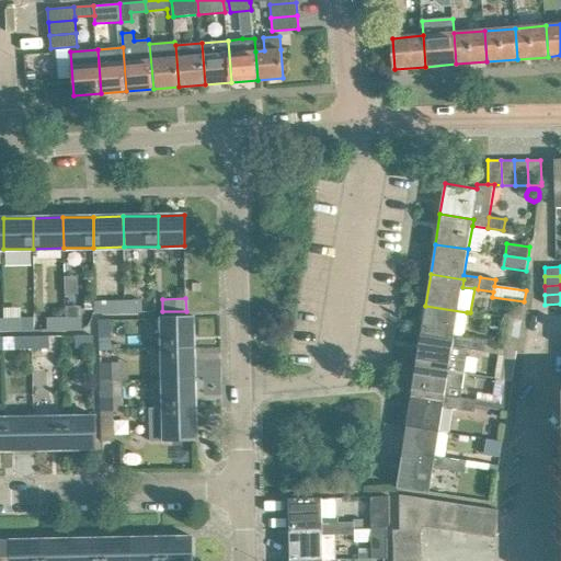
[(155,299),(125,300),(125,312),(156,311),(155,299)]
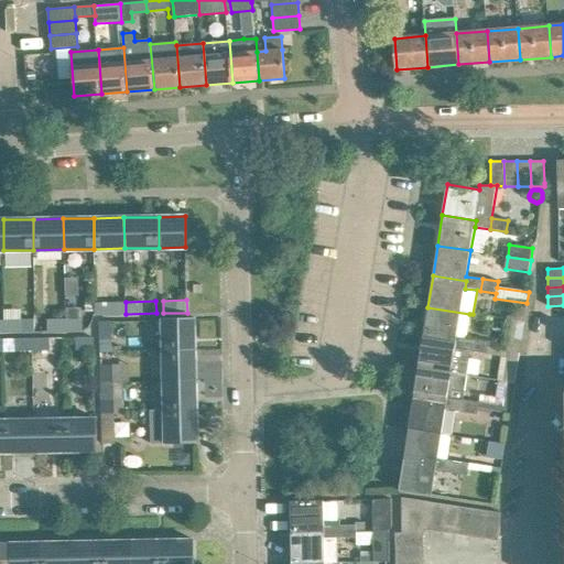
[(126,314),(126,302),(101,303),(101,315),(126,314)]
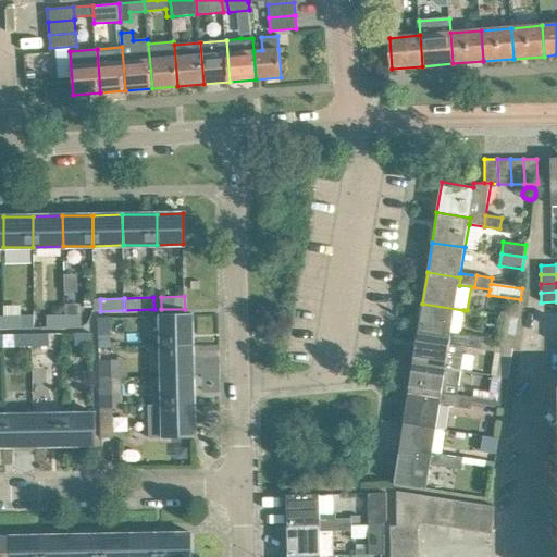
[(460,334),(463,310),(422,304),(418,333),(450,338),(449,346),(465,348),(467,335),(460,334)]
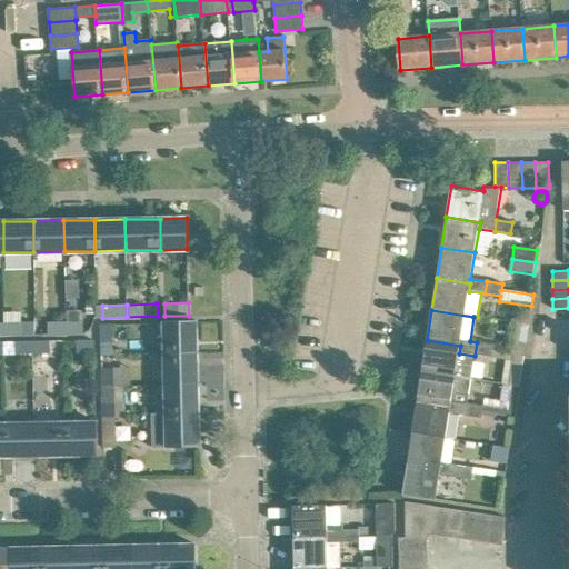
[(36,335),(35,321),(5,322),(5,336),(36,335)]
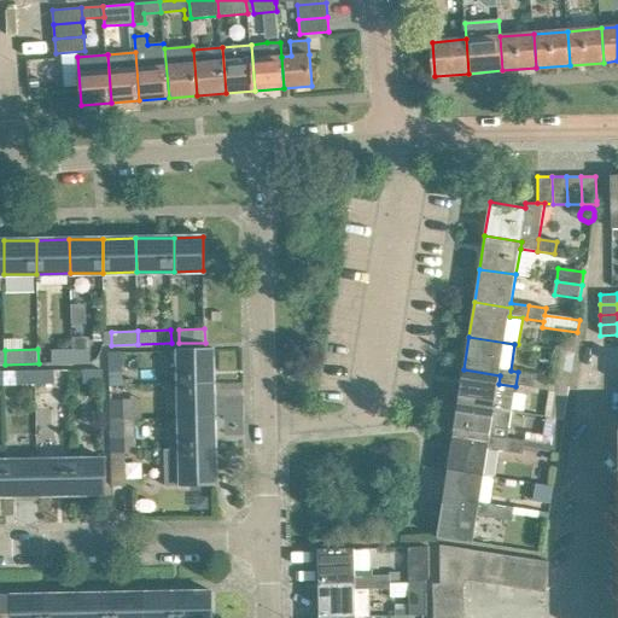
[(71,363),(71,349),(52,350),(52,365),(71,363)]
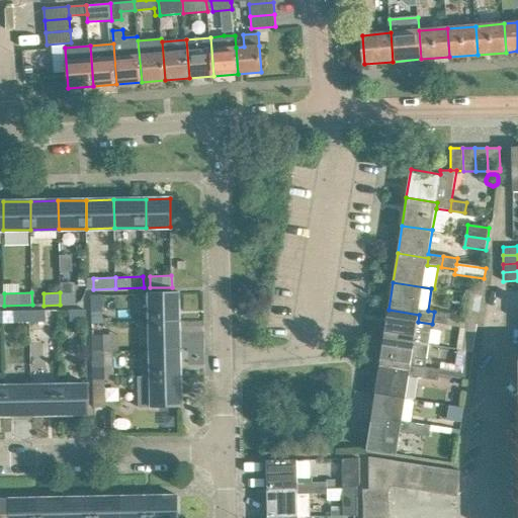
[(76,292),(60,292),(60,305),(76,305),(76,292)]
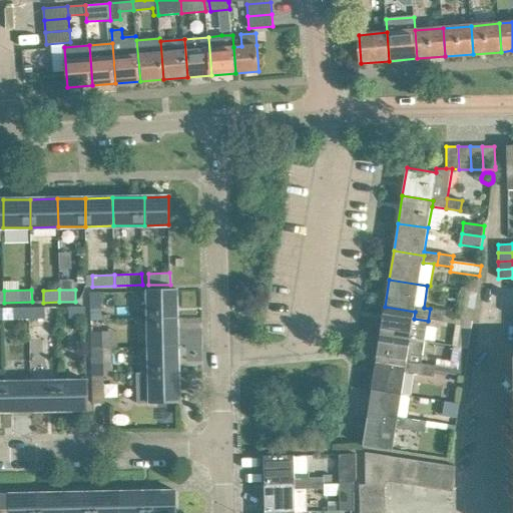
[(177,319),(176,290),(148,291),(149,319),(177,319)]
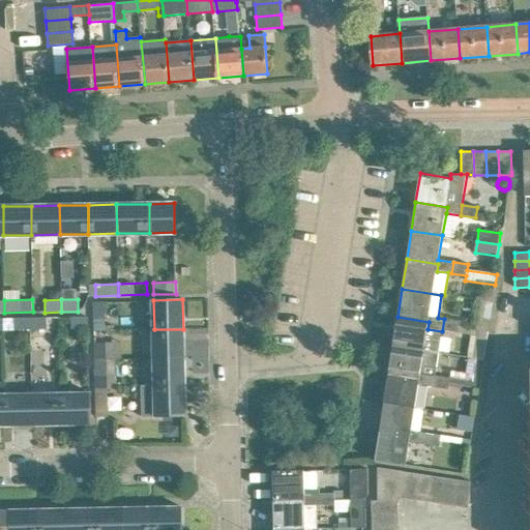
[(106,331),(105,301),(93,302),(94,331),(106,331)]
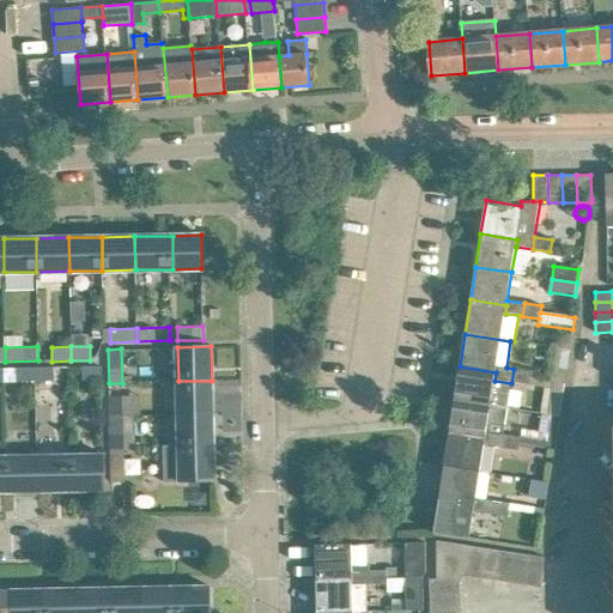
[(508,407),(511,383),(495,381),(496,372),(460,366),(455,399),(508,407)]
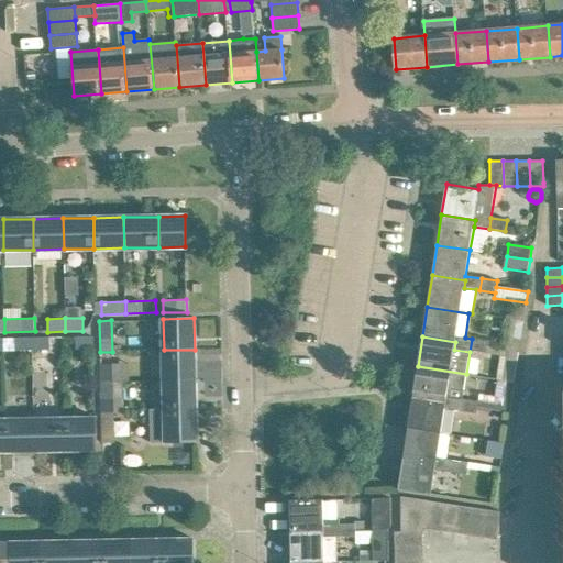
[(32,351),(32,338),(14,339),(14,352),(32,351)]
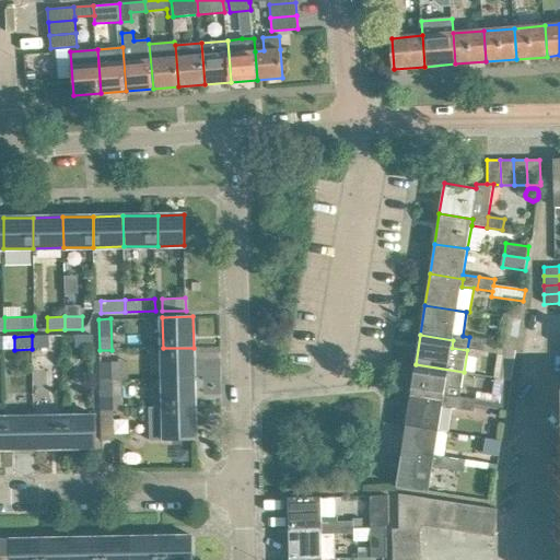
[(49,336),(32,336),(32,349),(49,349),(49,336)]
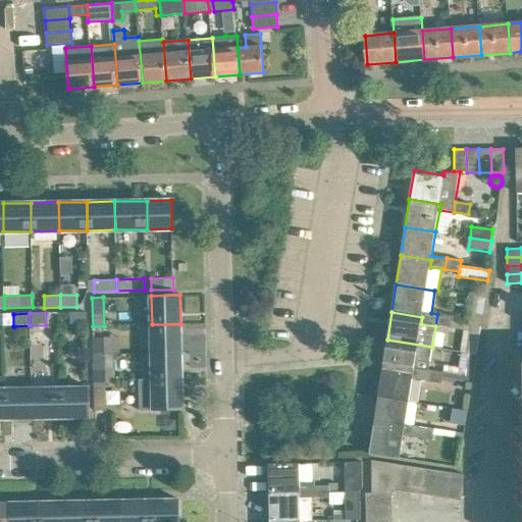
[(87,325),(86,313),(69,313),(70,325),(87,325)]
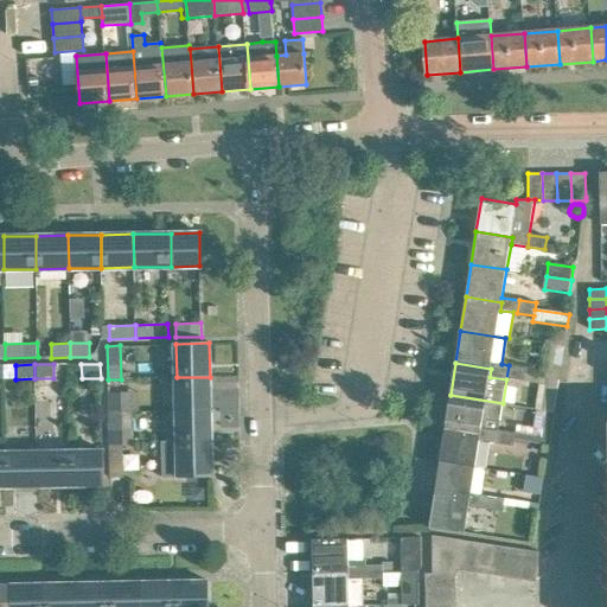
[(534,376),(525,374),(525,368),(509,365),(506,379),(547,385),(548,377),(534,376)]
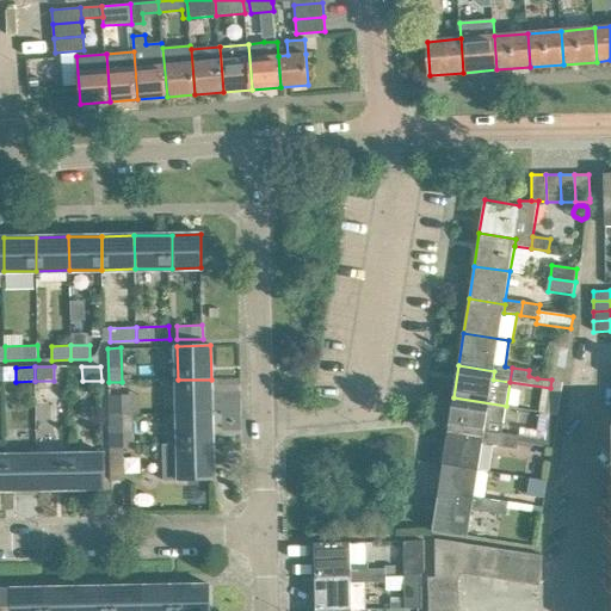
[(211,412),(211,380),(178,380),(178,413),(211,412)]
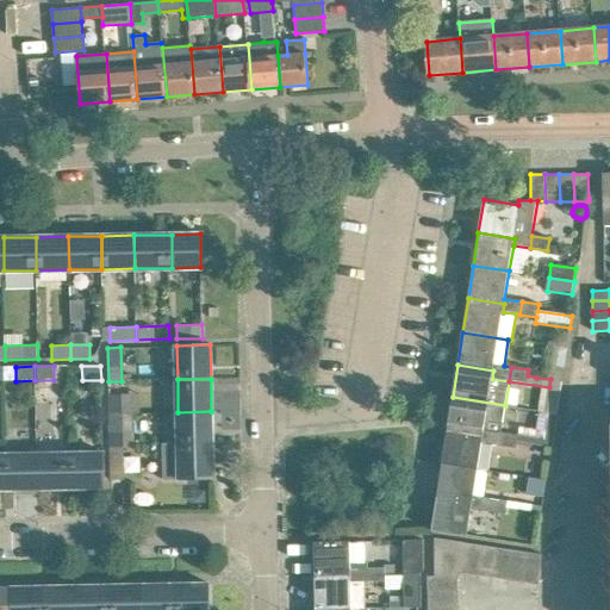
[(122,396),(110,396),(110,415),(122,415),(122,396)]
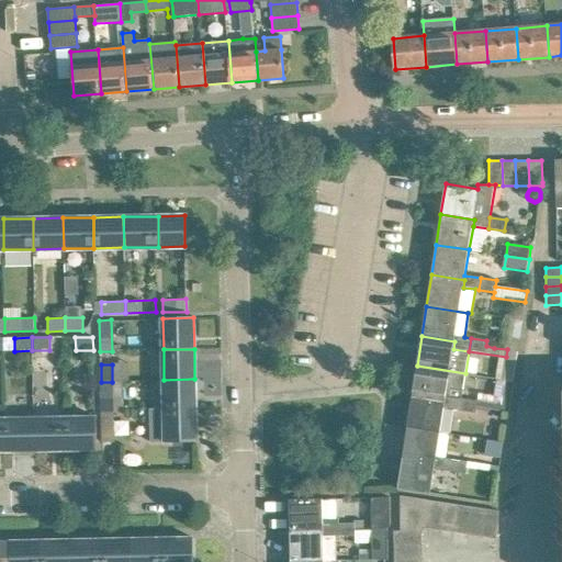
[(462,391),(465,373),(417,366),(412,395),(445,401),(444,408),(452,411),(460,412),(462,398),(461,398),(462,391)]
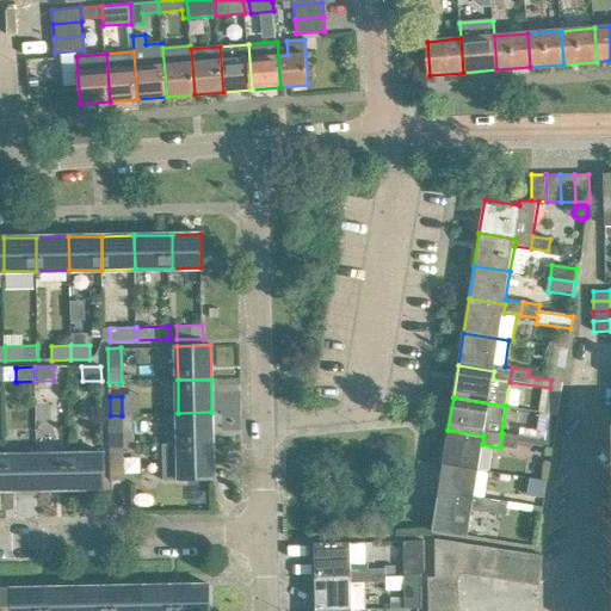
[(213,445),(211,412),(178,413),(179,445),(213,445)]
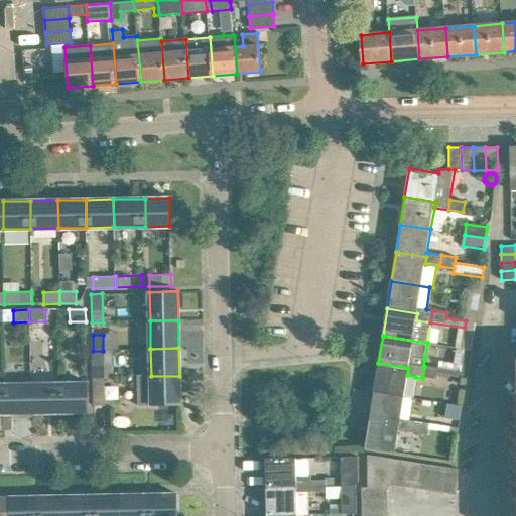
[(112,351),(103,351),(93,351),(93,378),(103,377),(113,377),(112,351)]
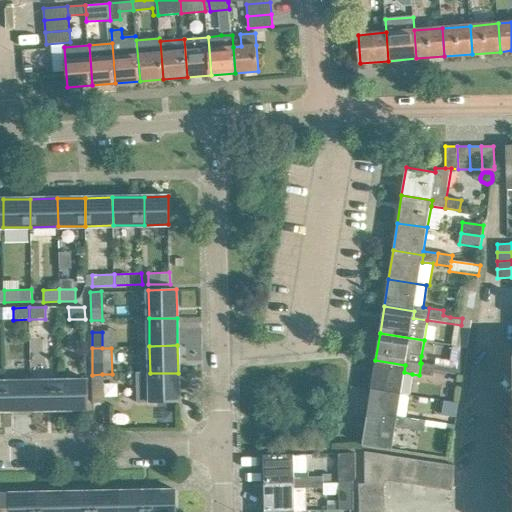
[(409,394),(412,374),(404,372),(405,365),(375,360),(371,388),(409,394)]
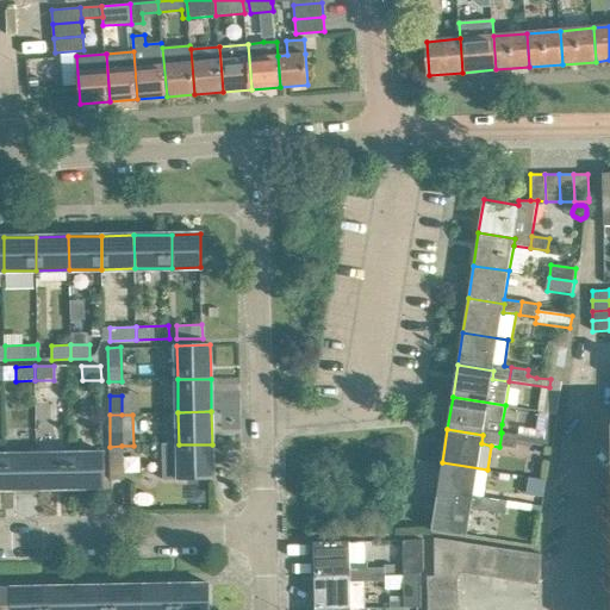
[(517,442),(518,435),(502,433),(499,447),(516,449),(517,442)]
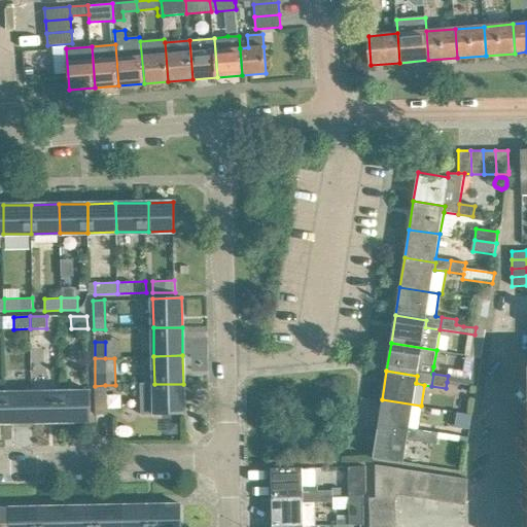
[(448,374),(448,376),(447,382),(477,387),(478,378),(448,374)]
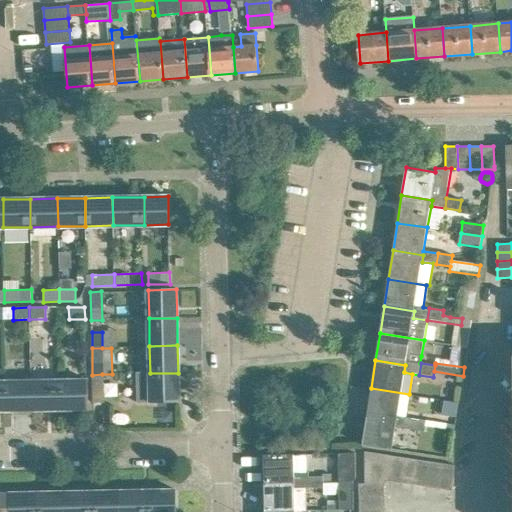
[(179,400),(178,373),(150,373),(141,374),(141,401),(151,401),(179,400)]
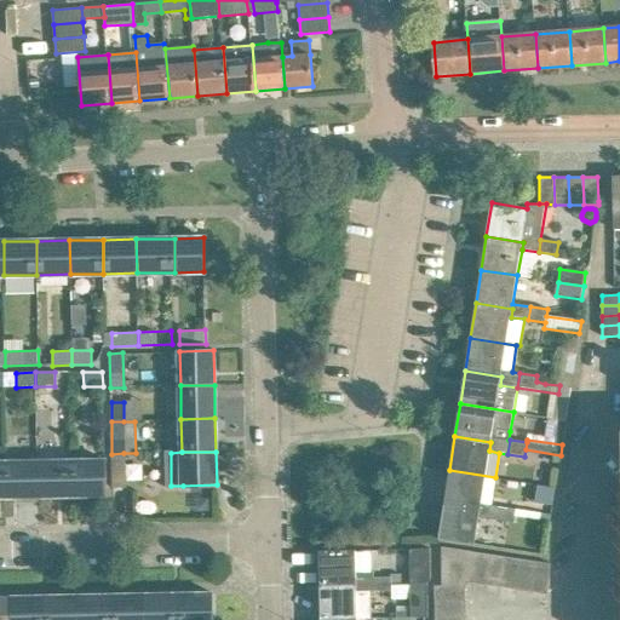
[(125,488),(124,453),(112,454),(113,488),(125,488)]
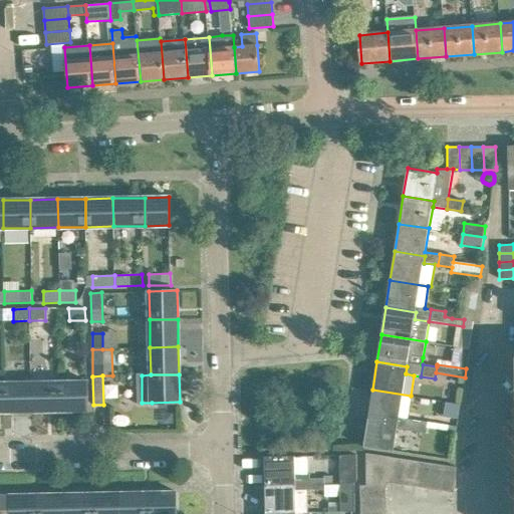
[(87,410),(86,381),(58,382),(59,411),(87,410)]
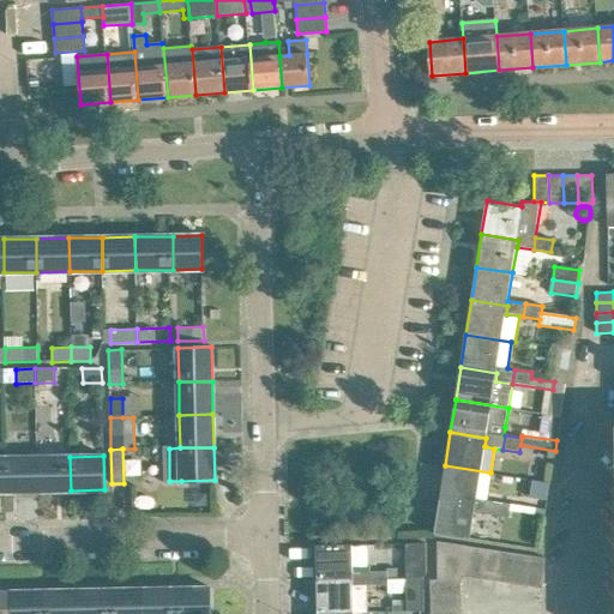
[(71,491),(70,457),(37,458),(37,492),(71,491)]
